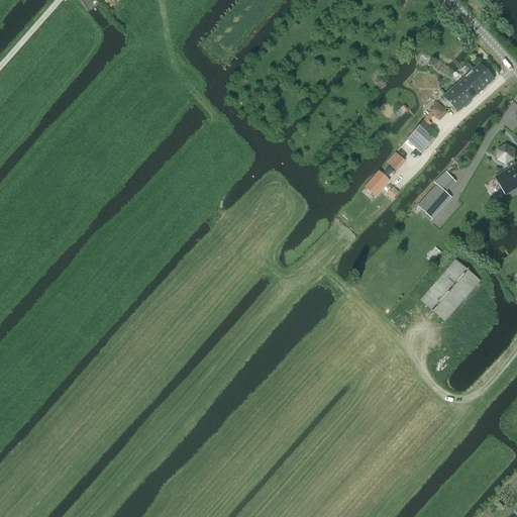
[(457,113),(494,80),(480,65),(443,98),(457,113)]
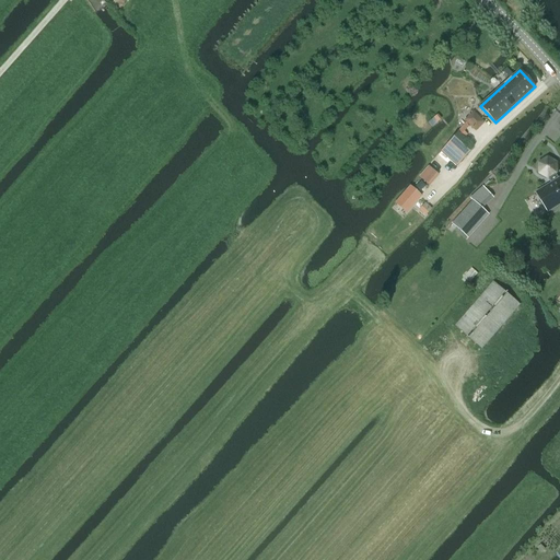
[(464,120),(466,123),(469,126),(475,131),(485,123),(473,112),(464,120)]
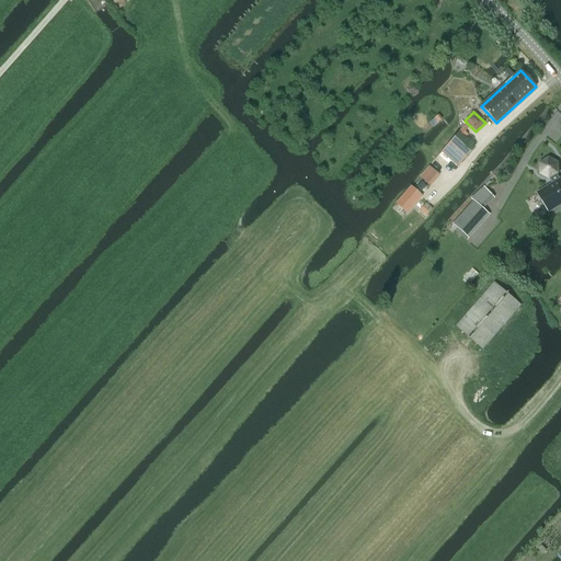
[(455,165),(473,148),(458,134),(441,151),(455,165)]
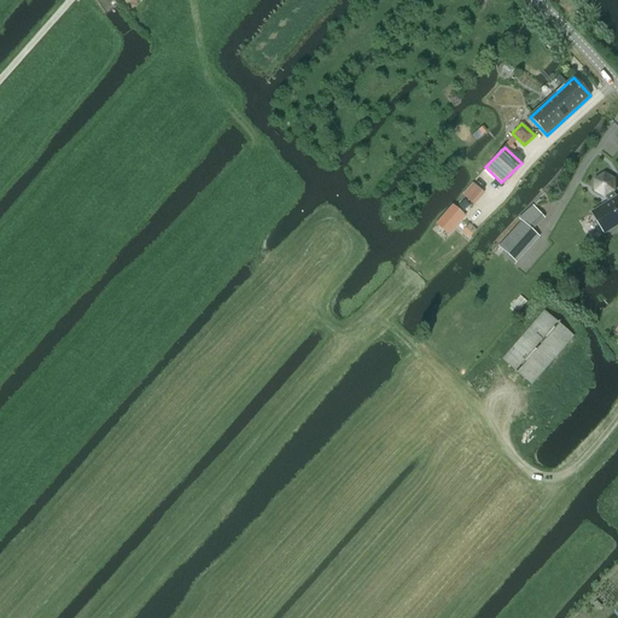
[(605,173),(594,179),(594,192),(606,198),(610,203),(595,211),(598,216),(598,219),(598,221),(599,223),(600,225),(601,227),(604,228),(606,228),(608,232),(617,226),(617,197),(617,198),(614,193),(616,192),(616,179),(605,173)]
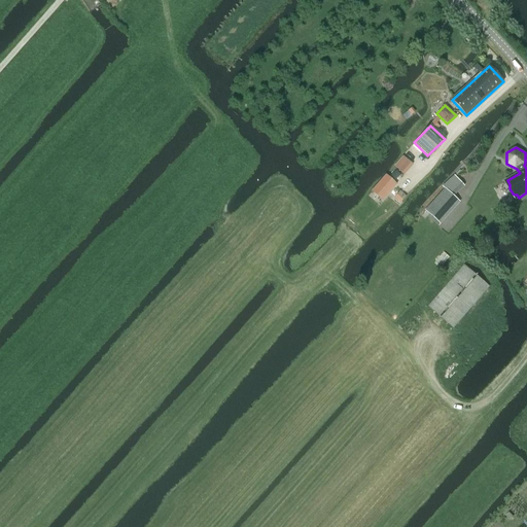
[(390,176),(395,181),(400,176),(395,171),(390,176)]
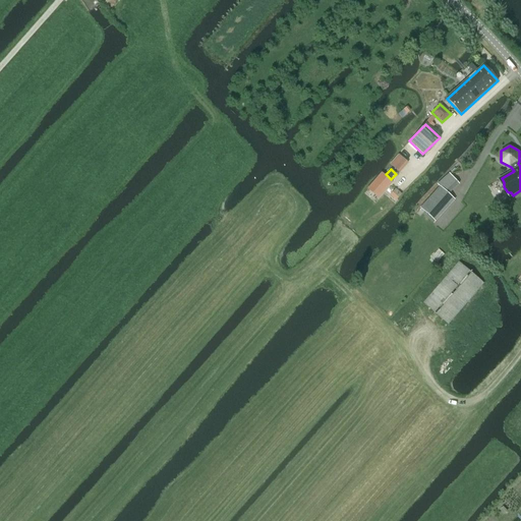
[(381,173),(366,189),(378,199),(392,182),(381,173)]
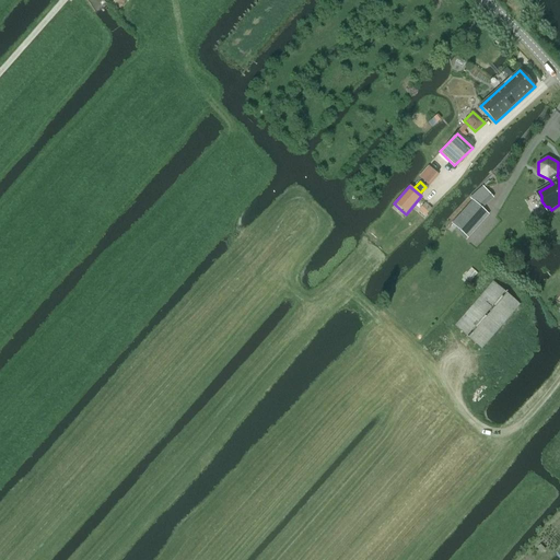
[(473,202),(452,223),(467,237),(488,217),(480,209),(474,202),(473,202)]
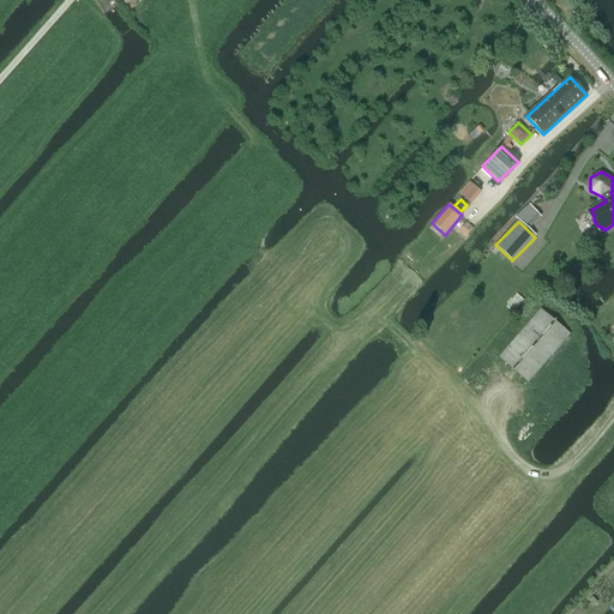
[(529,383),(570,333),(541,309),(500,359),(529,383)]
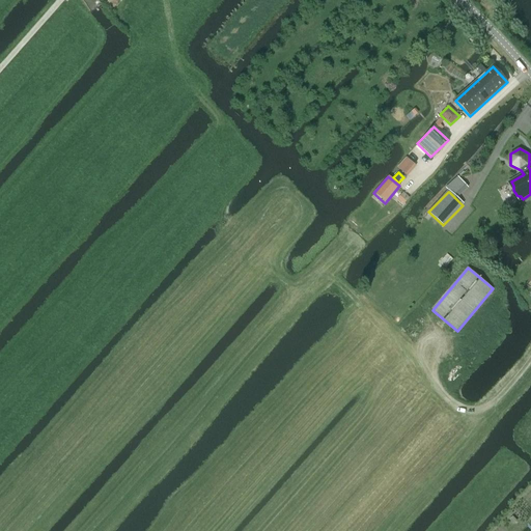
All buildings are outlined.
